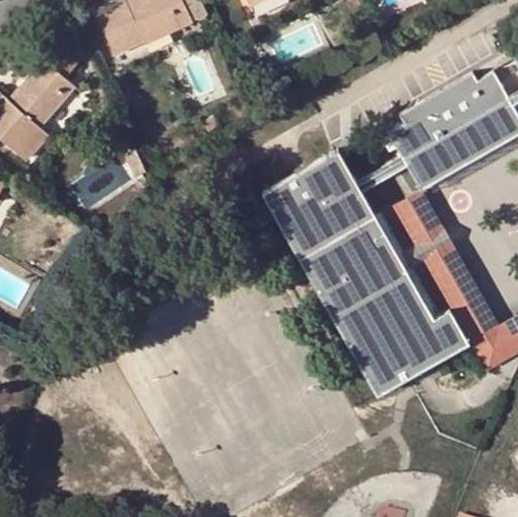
[(201,0),(137,0),(129,4),(126,0),(96,14),(116,55),(144,42),(141,35),(176,19),(180,29),(209,16),(201,0)]
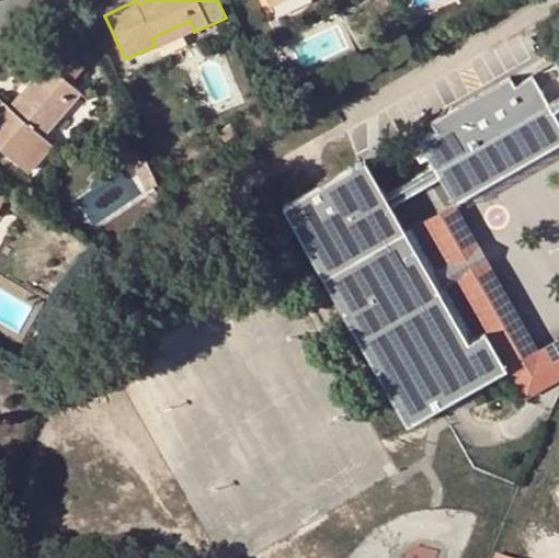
[(158,48),(194,32),(190,21),(152,37),(156,45),(158,48)]
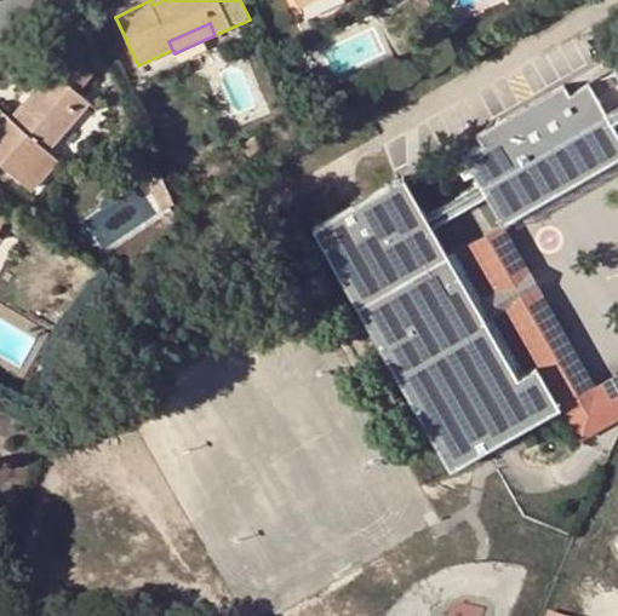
[(93,74),(72,56),(56,74),(78,93),(93,74)]
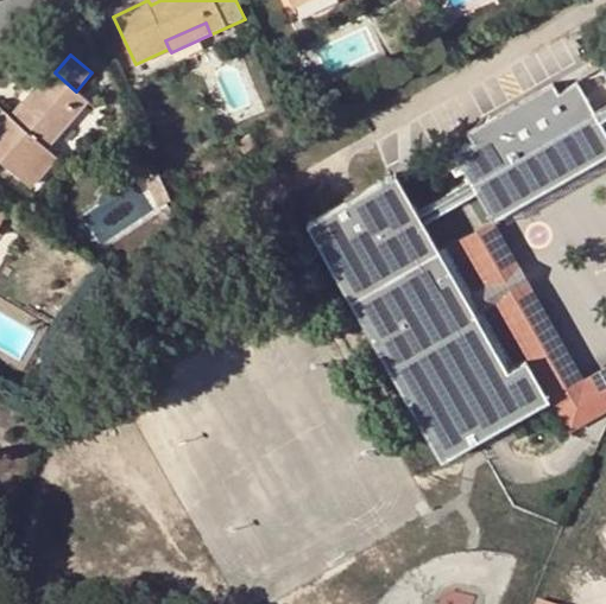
[(76,91),(55,72),(13,121),(0,109),(0,160),(32,188),(48,169),(38,160),(48,150),(88,101),(76,91)]
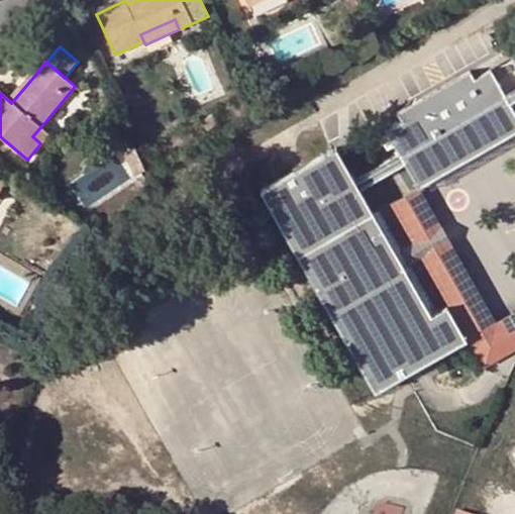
[(453,83),(489,149),(514,134),(514,112),(511,105),(505,96),(491,72),(475,81),(470,74),(453,83)]
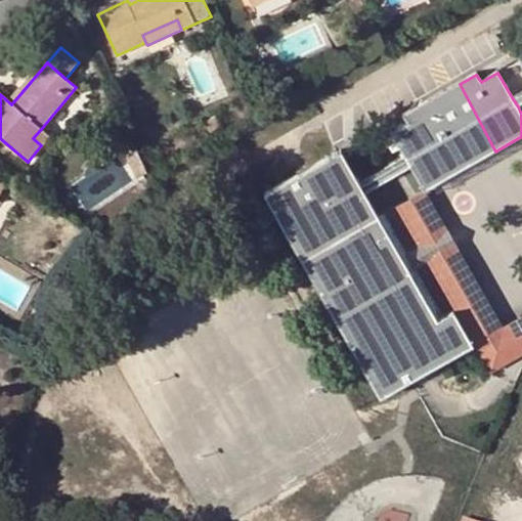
[(411,168),(425,191),(495,152),(460,84),(403,116),(408,124),(391,133),(405,158),(411,168)]
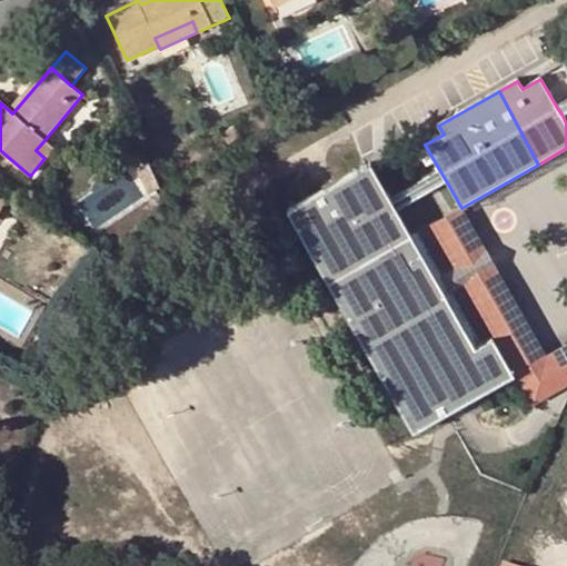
[(563,116),(566,113),(566,99),(556,106),(563,116)]
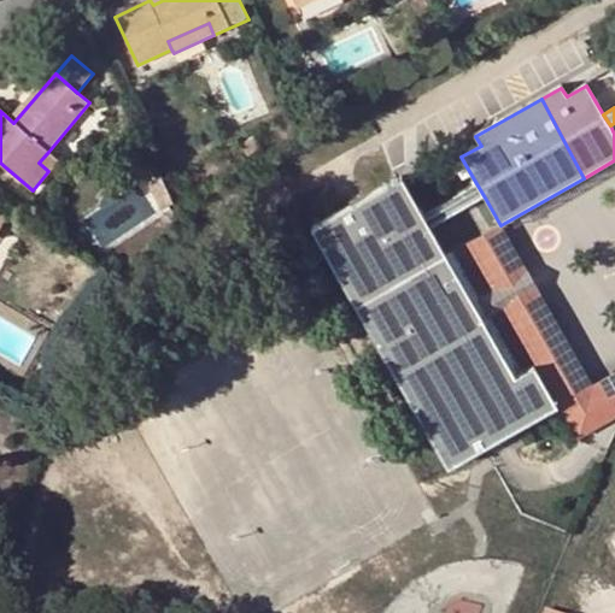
[(58,160),(48,152),(39,163),(48,171),(58,160)]
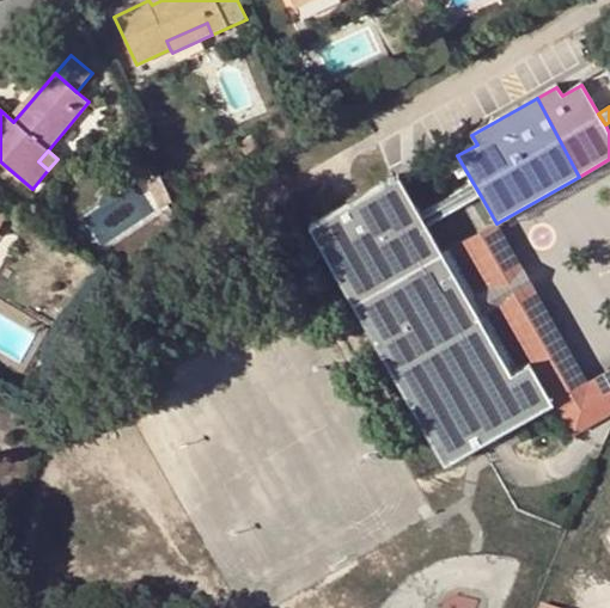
[(427,227),(420,216),(398,178),(311,228),(445,465),(480,444),(551,404),(530,366),(519,372),(511,375),(441,255),(427,227)]
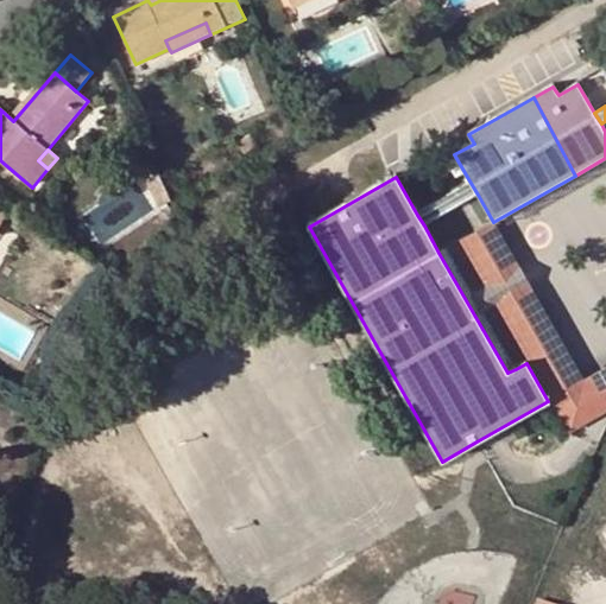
[(478,195),(471,183),(417,215),(424,226),(478,195)]
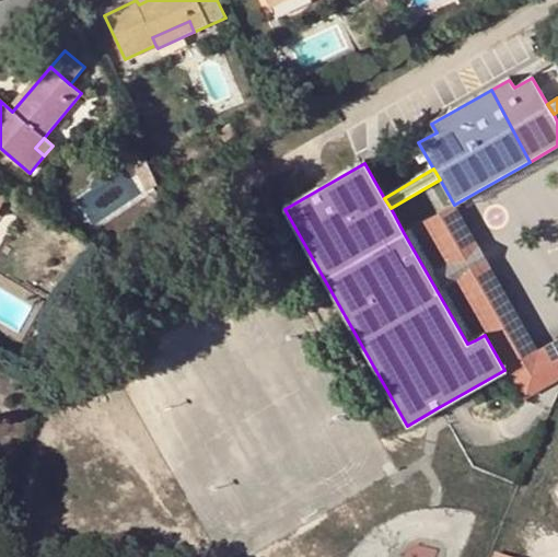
[(454,205),(420,223),(524,401),(557,381),(557,339),(537,352),(454,205)]
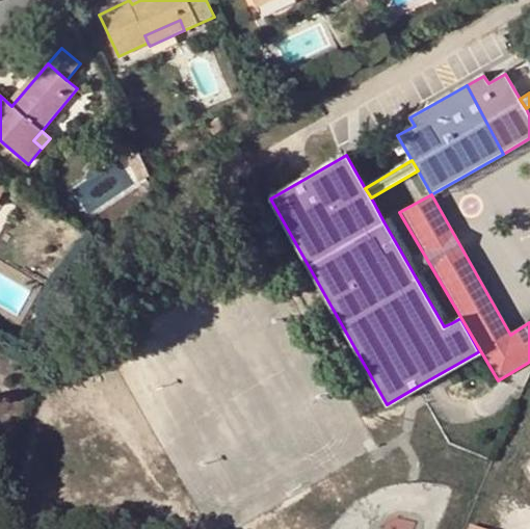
[(444,326),(451,323),(390,217),(383,221),(444,326)]
